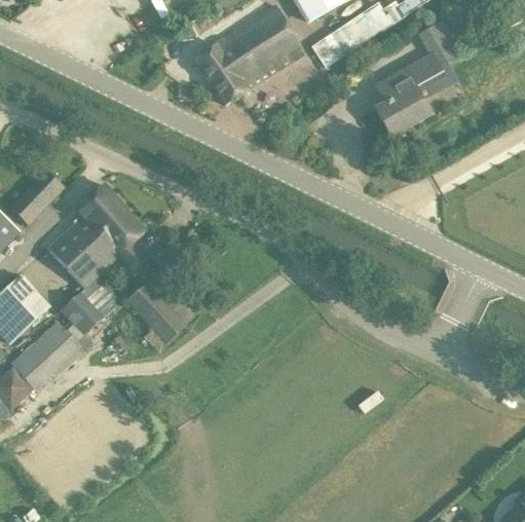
[(293,0),(306,22),(343,0),(293,0)]
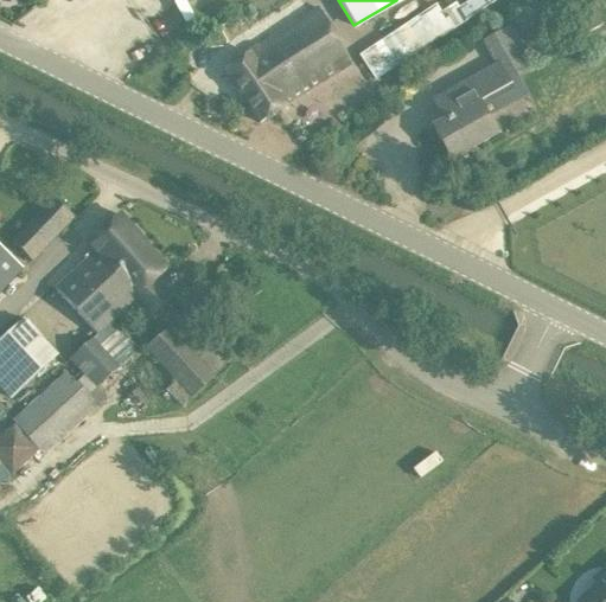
[(454,0),(441,8),(437,1),(361,52),(376,76),(452,25),(489,0),(461,0),(458,2),(457,0),(454,0)]
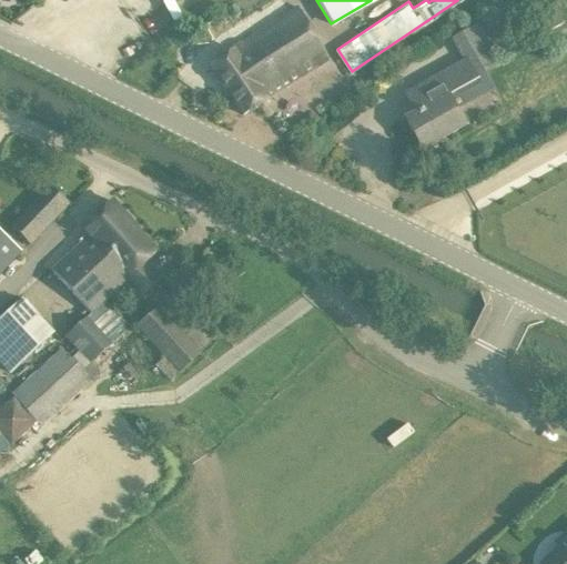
[(266,96),(327,56),(299,3),(242,39),(211,61),(243,112),(267,97),(266,96)]
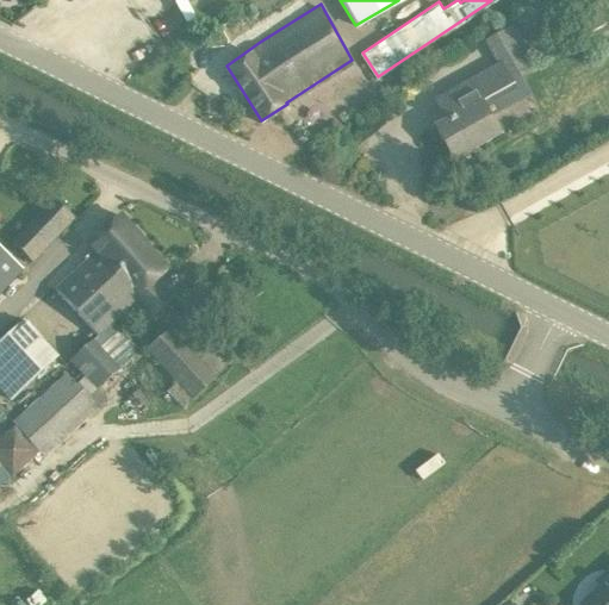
[(437,98),(448,117),(437,123),(454,155),(499,131),(490,114),(484,103),(515,85),(509,73),(534,60),(514,22),(485,37),(499,63),(437,98)]
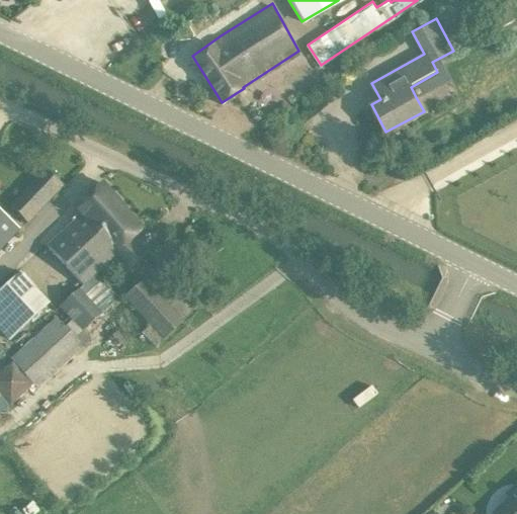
[(27,221),(64,183),(46,165),(9,203),(27,221)]
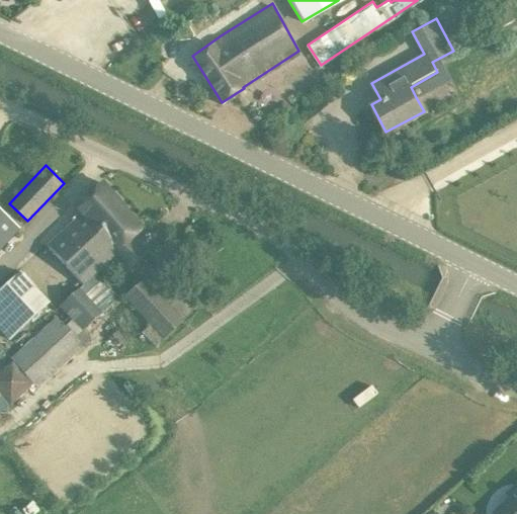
[(100,206),(114,194),(101,180),(75,204),(81,212),(48,243),(82,282),(94,272),(115,252),(120,248),(104,230),(108,227),(104,223),(101,227),(95,220),(102,213),(99,210),(100,206)]
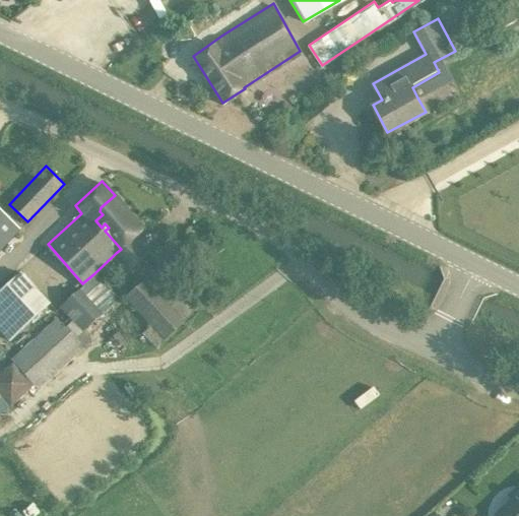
[(143,228),(115,195),(101,207),(100,211),(103,214),(95,220),(102,228),(105,223),(109,228),(105,231),(121,249),(116,253),(129,267),(146,252),(133,237),(143,228)]
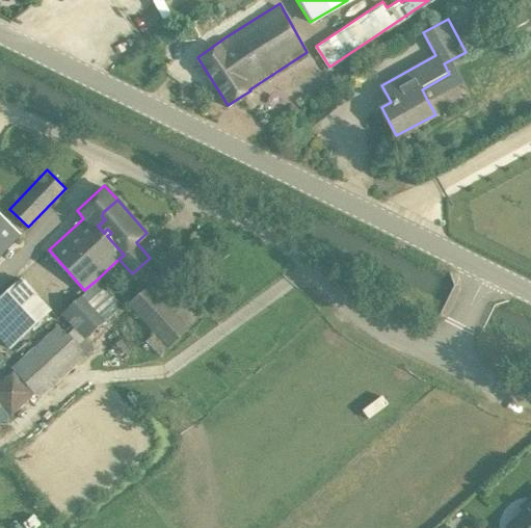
[(0,249),(19,229),(0,212),(0,249)]
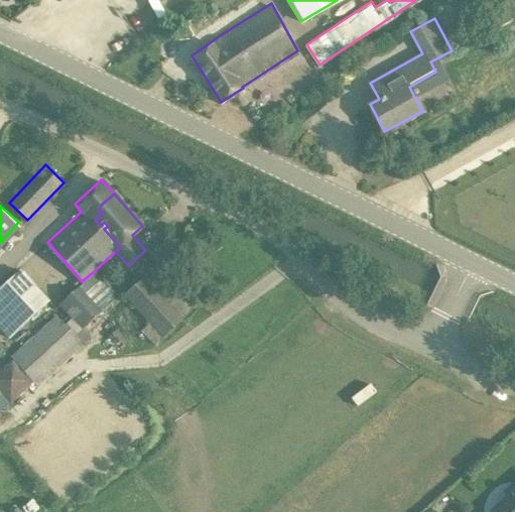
[(0,324),(9,335),(48,299),(20,268),(0,286),(0,324)]
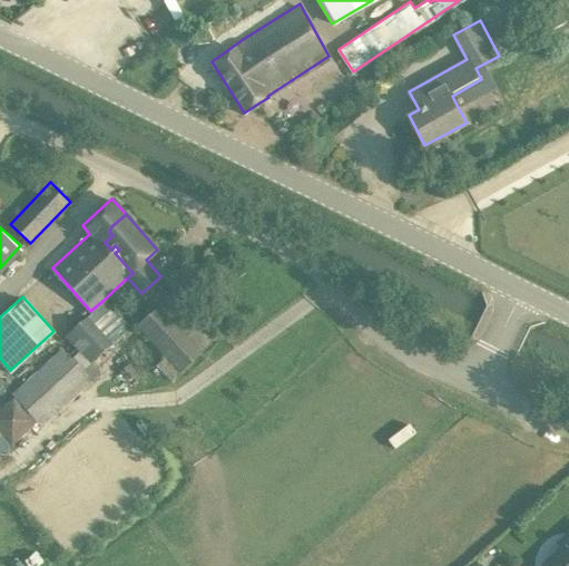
[(104,300),(90,311),(67,334),(91,361),(128,328),(104,300)]
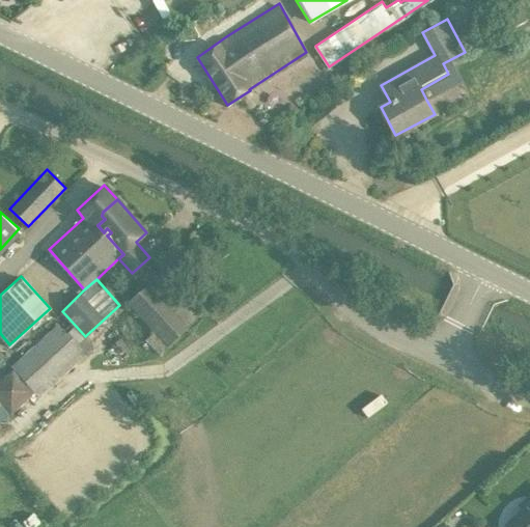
[(167,344),(186,327),(147,283),(128,301),(167,344)]
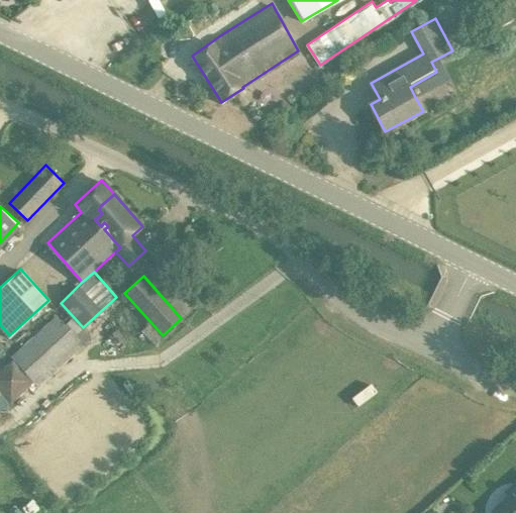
[(12,355),(13,356),(0,369),(0,409),(10,401),(11,402),(35,380),(38,384),(83,343),(57,315),(12,355)]
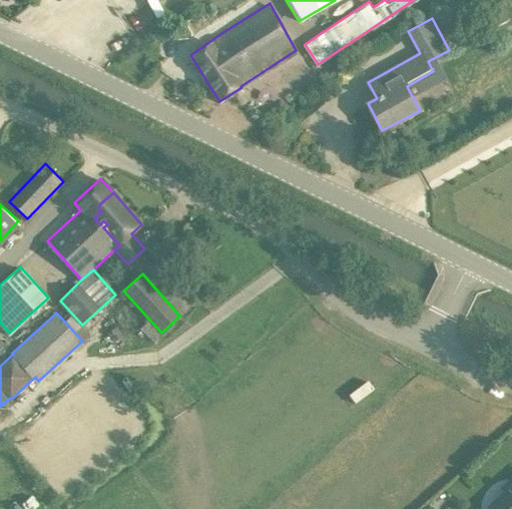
[(117,324),(109,331),(116,340),(124,333),(117,324)]
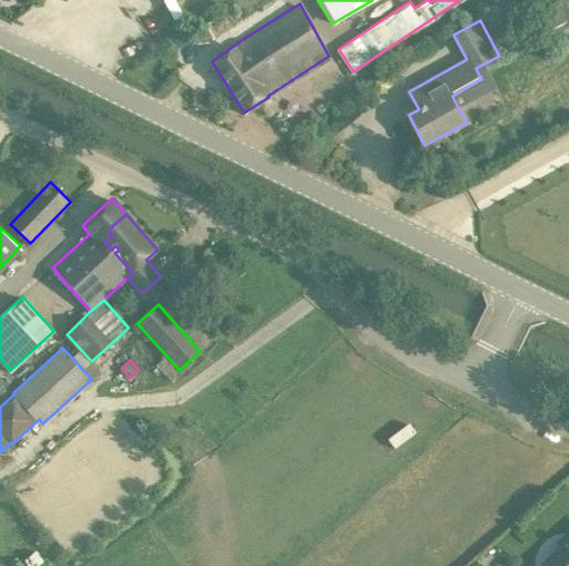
[(561,547),(562,548),(543,565),(545,565),(568,565),(568,534),(567,534),(566,535),(565,535),(562,536),(561,537),(561,538),(560,539),(560,542),(560,543),(560,545),(561,545),(561,547)]
